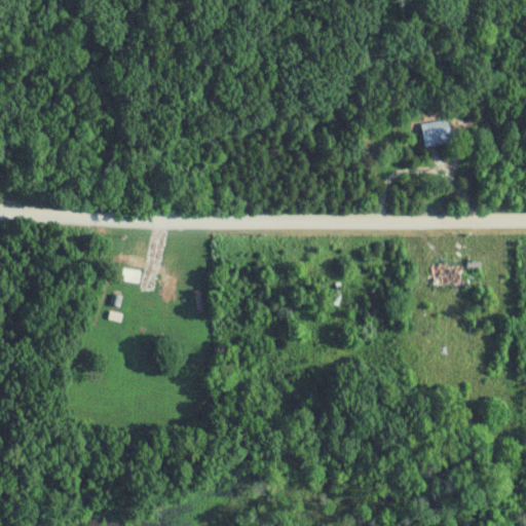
[(422,124),(425,147),(452,143),(449,121),(422,124)]
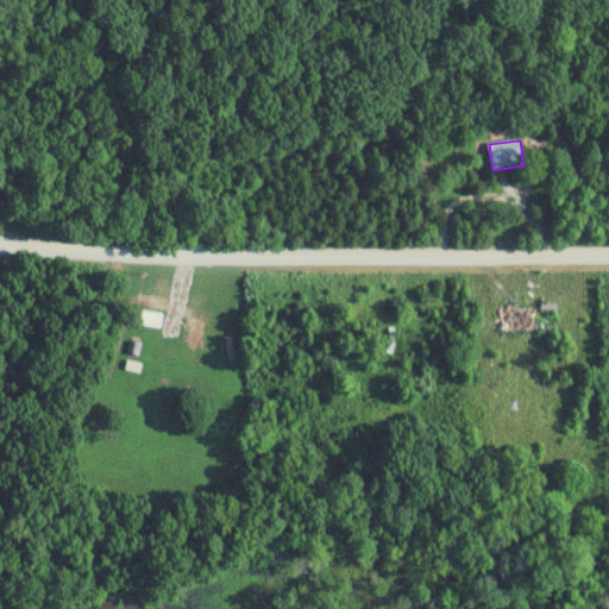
[(554,363),(563,363),(563,308),(571,308),(571,295),(519,295),(520,308),(553,308),(554,363)]
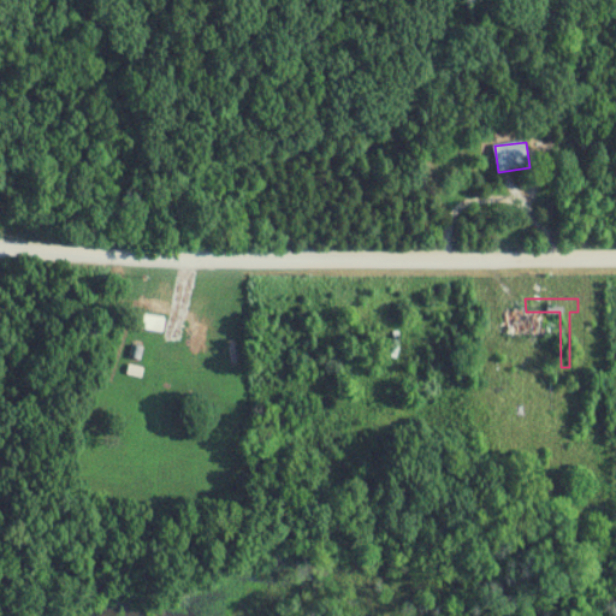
[(142,325),(159,329),(160,323),(143,319),(142,325)]
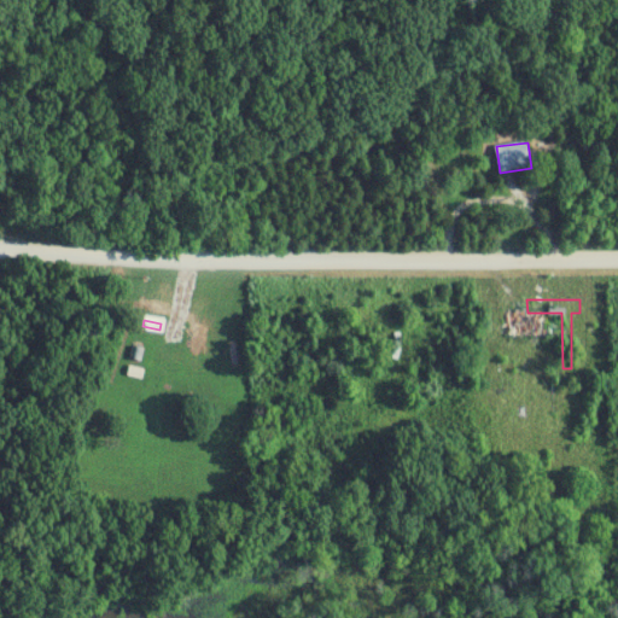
[(143,379),(144,369),(130,368),(129,377),(143,379)]
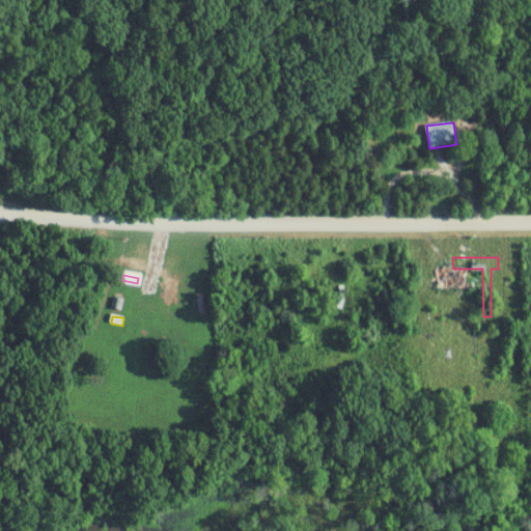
[(232,400),(232,378),(223,378),(223,400),(232,400)]
